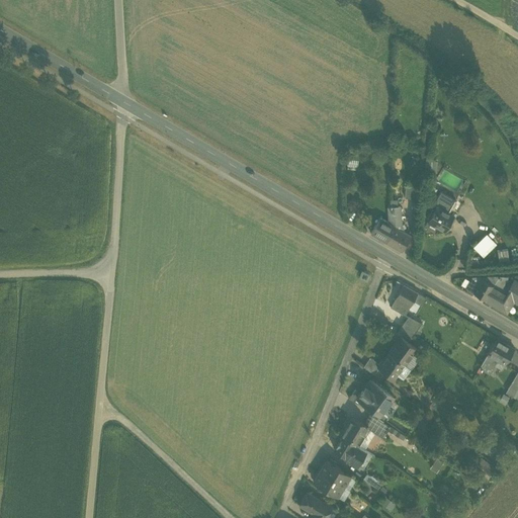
[(406,185),(405,197),(418,198),(419,186),(406,185)]
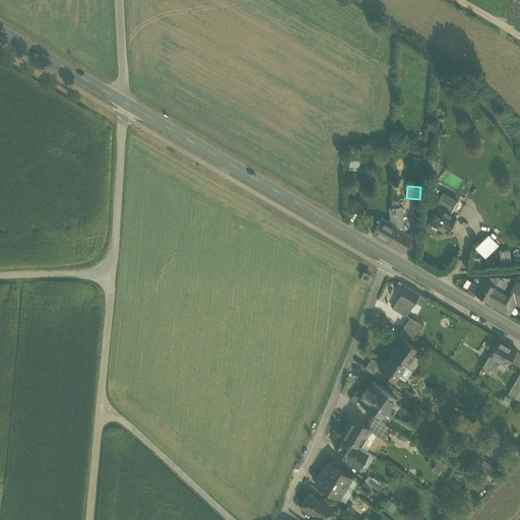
[(434,205),(437,206),(438,206),(450,213),(457,200),(442,191),(434,205)]
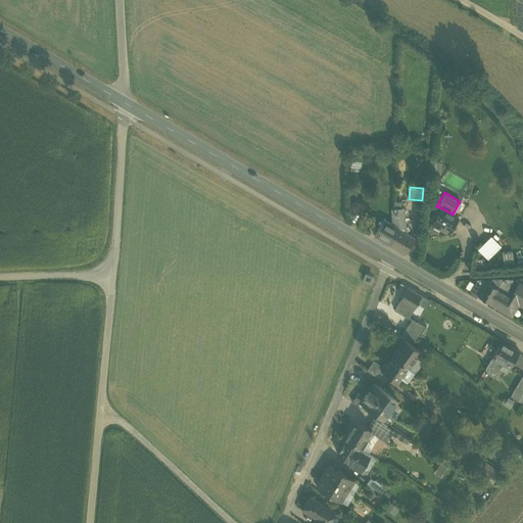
[(458,218),(453,215),(440,207),(439,207),(431,223),(449,233),(458,218)]
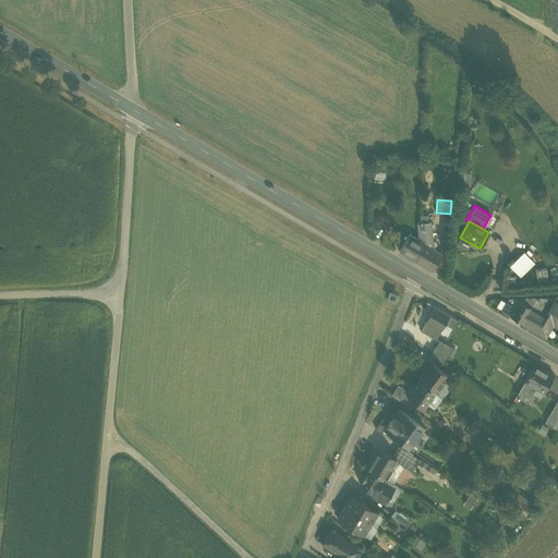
[(428,222),(424,222),(426,244),(434,249),(435,247),(433,242),(431,222),(428,222)]
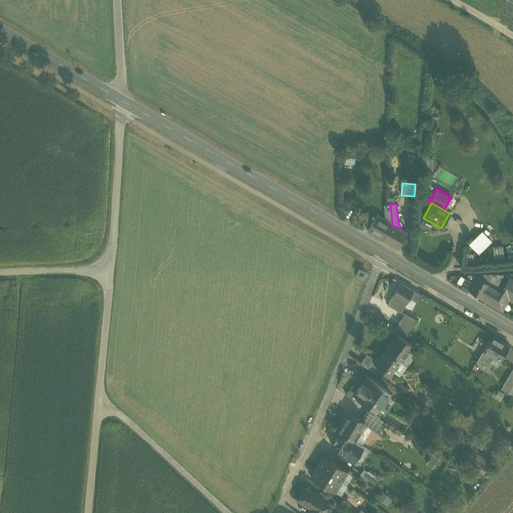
[(454,218),(461,222),(464,215),(457,212),(454,218)]
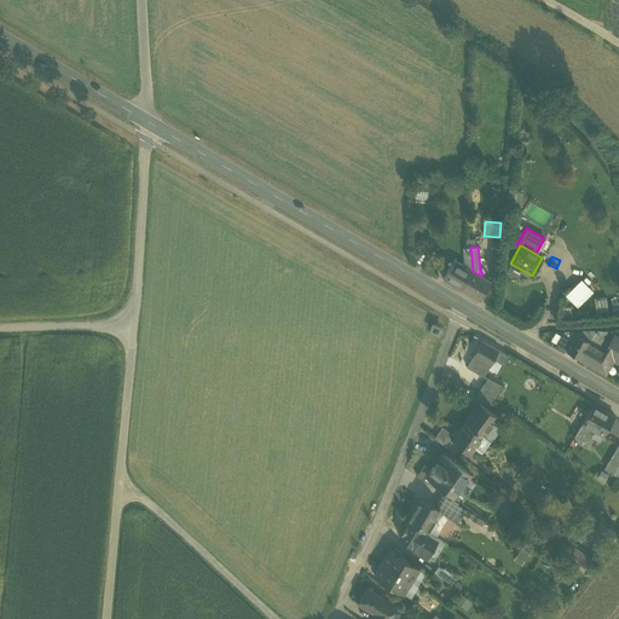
[(443,278),(462,289),(473,271),(464,266),(453,260),(443,278)]
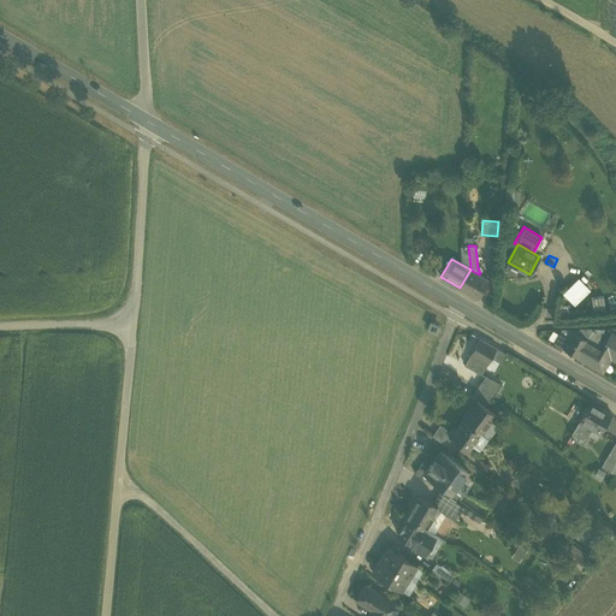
[(479,274),(471,270),(460,288),(478,298),(489,280),(479,274)]
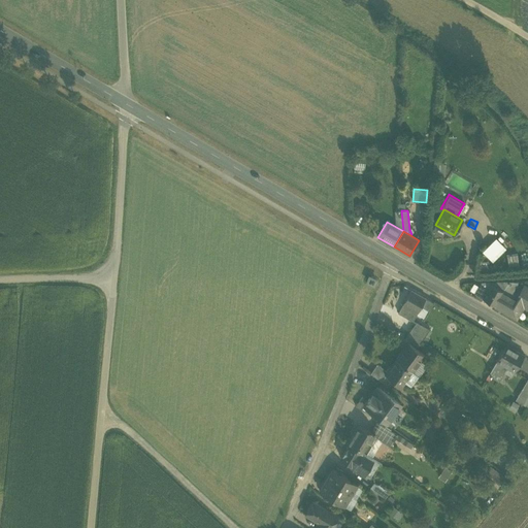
[(493,260),(507,246),(497,236),(483,250),(493,260)]
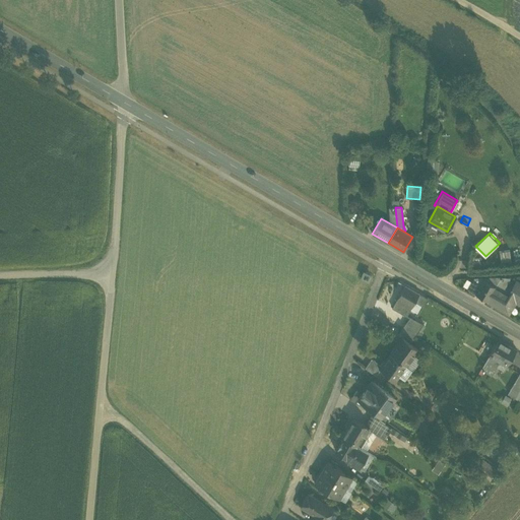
[(483,279),(496,286),(497,285),(501,277),(495,277),(484,277),(483,279)]
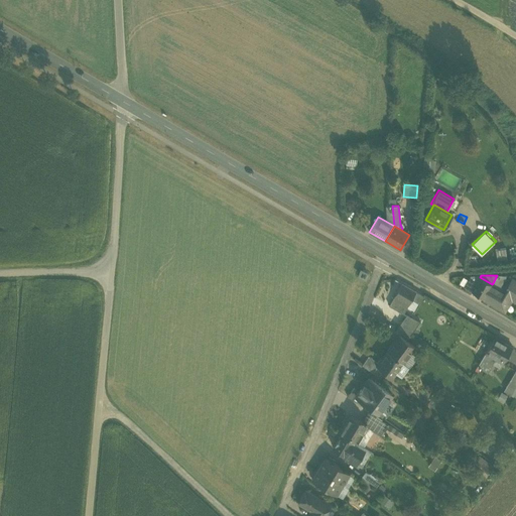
[(493,283),(492,284),(483,298),(504,311),(512,299),(515,301),(515,281),(513,280),(507,290),(500,286),(505,277),(506,275),(497,275),(493,283)]
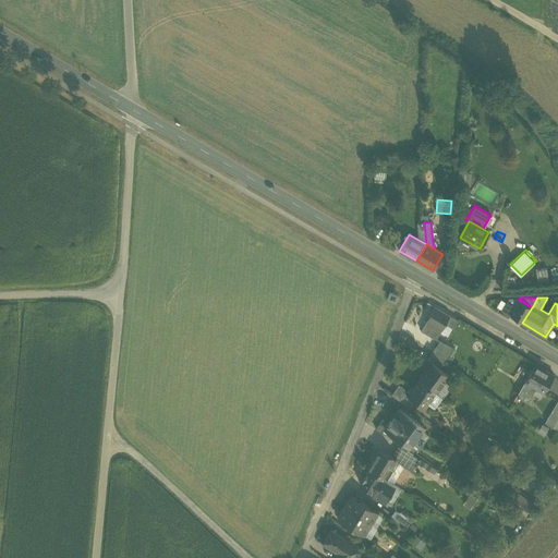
[(510,315),(522,323),(532,307),(519,300),(516,305),(508,301),(502,311),(510,315)]
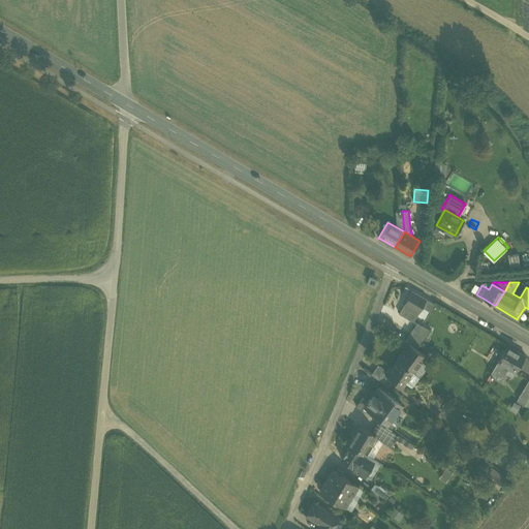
[(413,321),(422,307),(427,299),(411,290),(399,313),(413,321)]
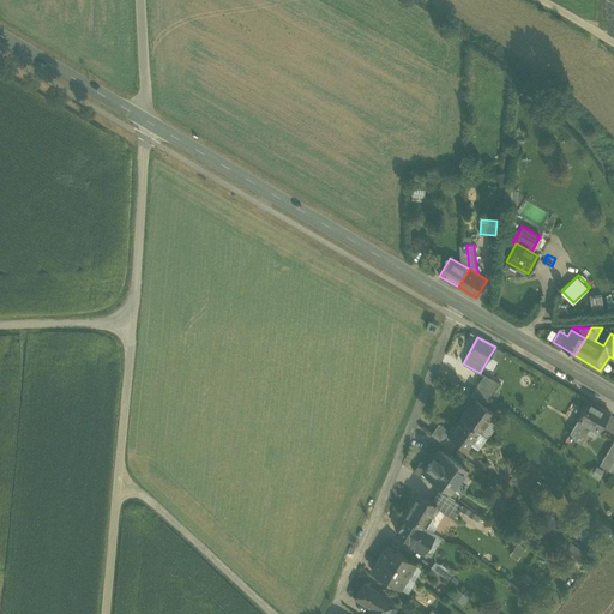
[(504,351),(495,347),(489,356),(498,361),(504,351)]
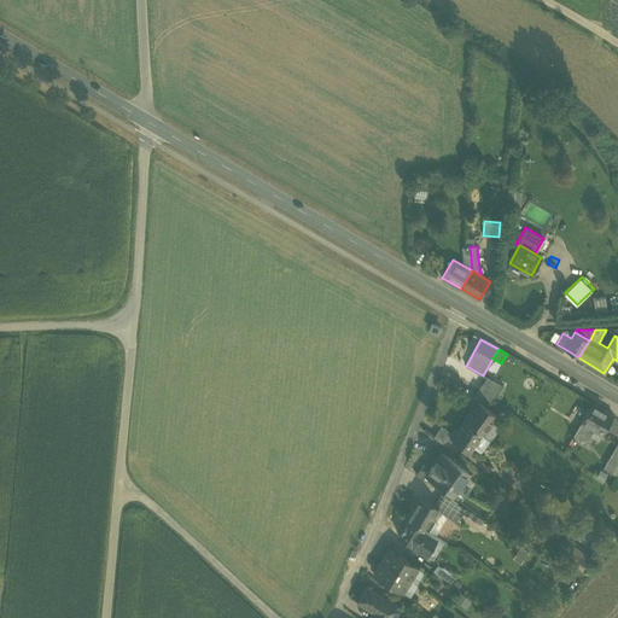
[(477,391),(491,402),(502,385),(487,377),(477,391)]
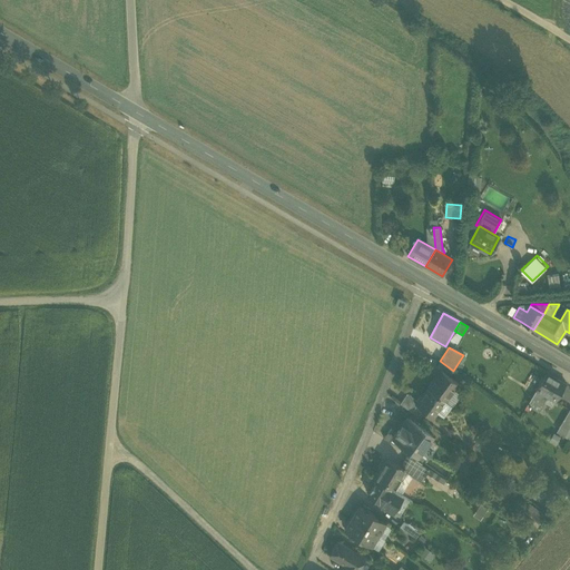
[(441,370),(450,376),(453,371),(440,361),(435,366),(440,370),(441,370)]
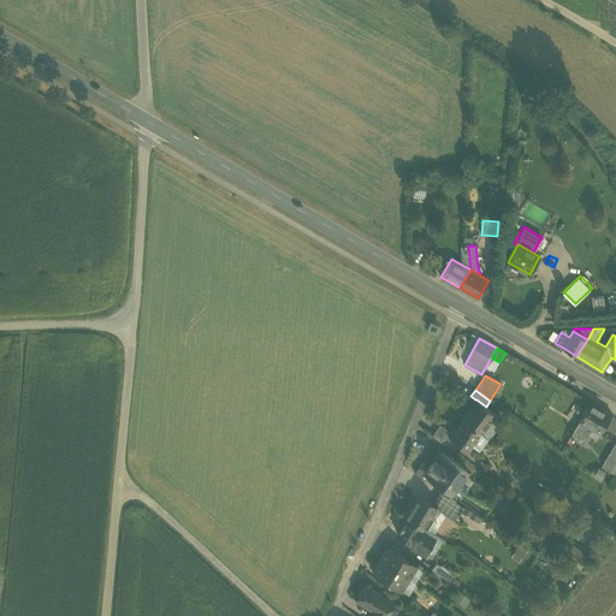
[(475,400),(462,419),(481,433),(495,414),(486,407),(477,400),(475,400)]
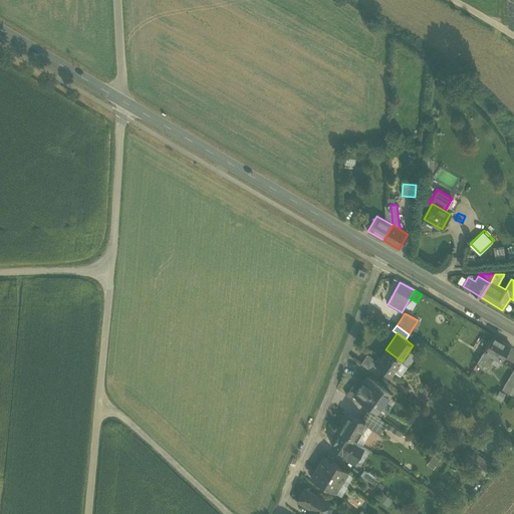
[(476,364),(485,369),(493,356),(501,361),(510,346),(493,336),(476,364)]
